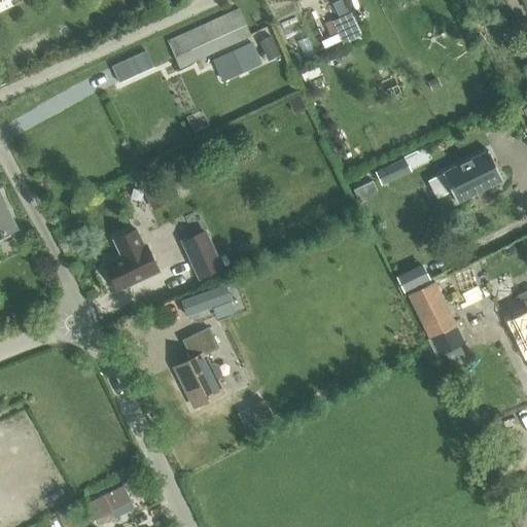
[(340,16),(332,20),(343,42),(361,34),(351,11),(346,0),(339,0),(334,2),(340,16)]
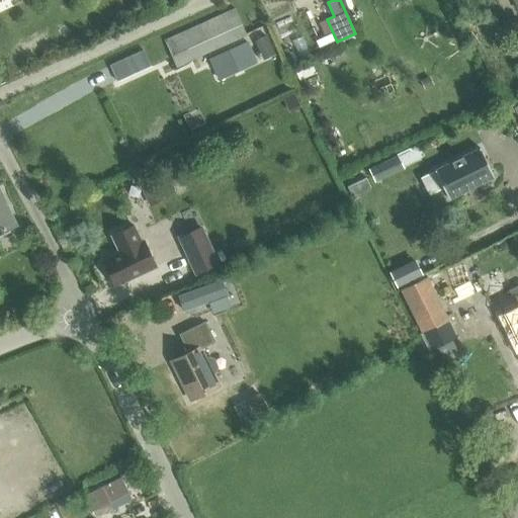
[(164,40),(175,66),(246,34),(235,9),(164,40)]
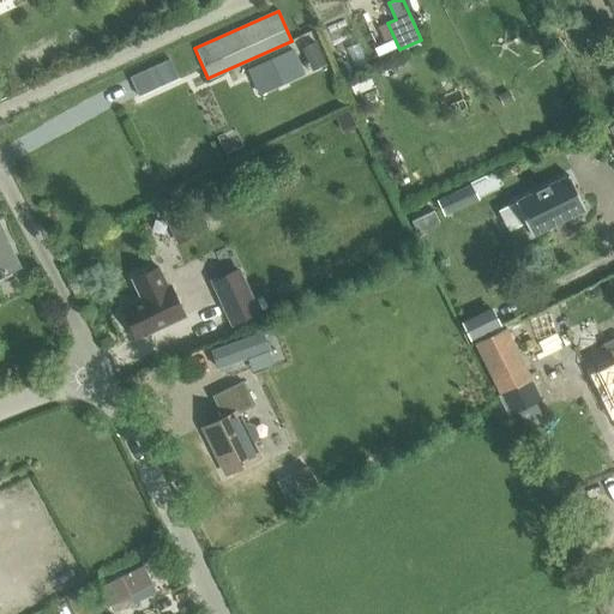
[(315,41),(302,48),(307,59),(321,53),(315,41)]
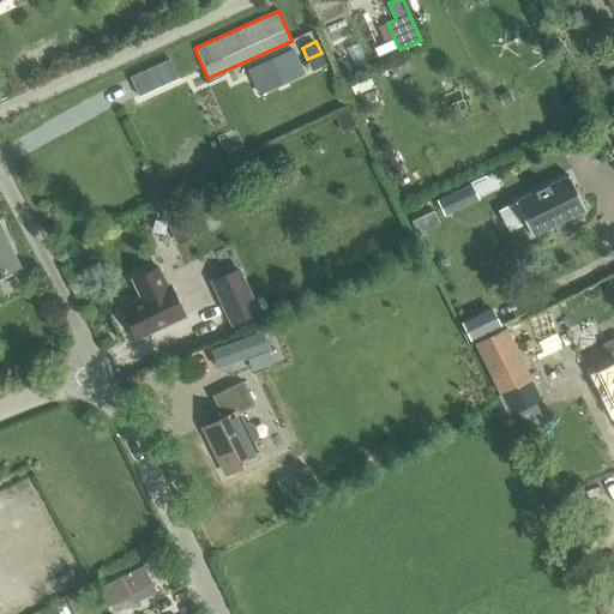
[(293,49),(248,70),(260,96),(305,77),(293,49)]
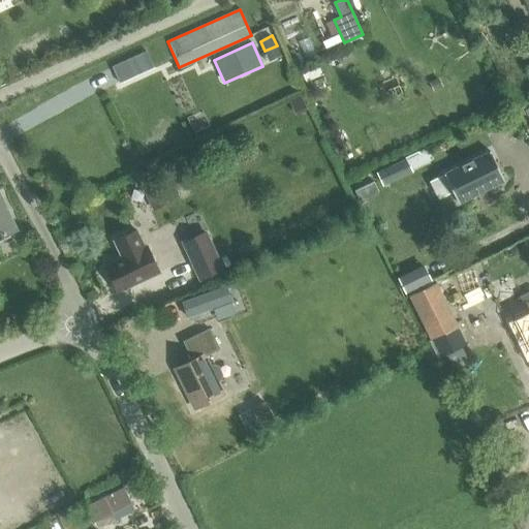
[(157,66),(150,50),(113,66),(120,84),(157,66)]
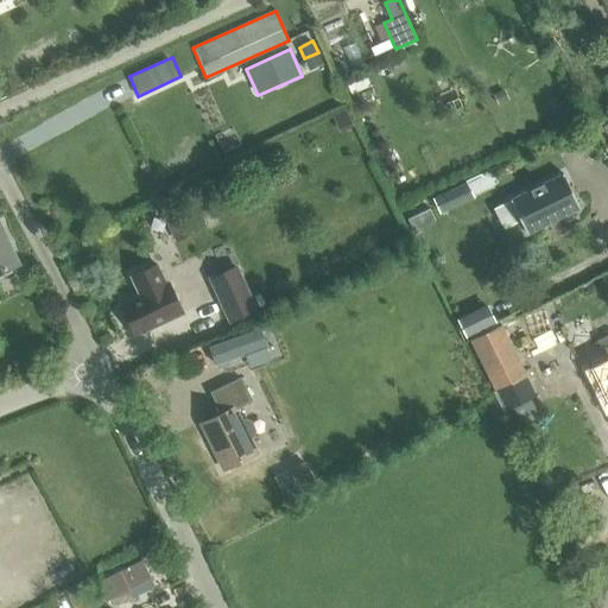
[(346,109),(333,115),(341,132),(354,126),(346,109)]
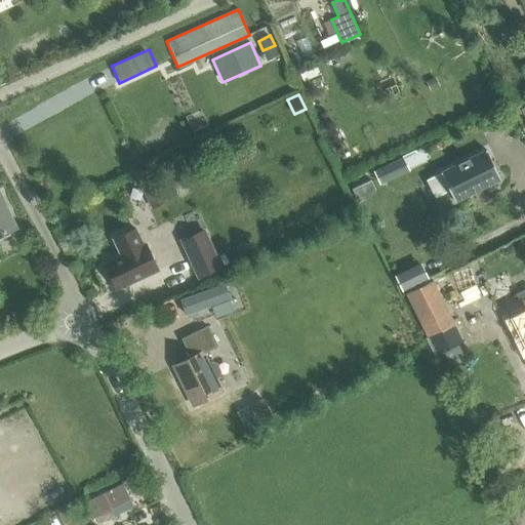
[(440,172),(454,201),(500,179),(486,150),(440,172)]
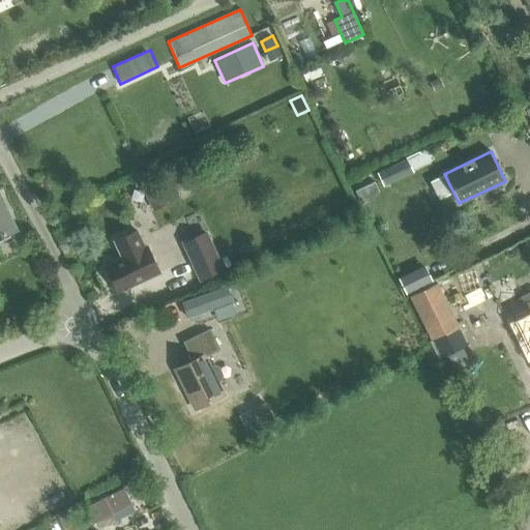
[(378,173),(383,184),(412,172),(407,160),(378,173)]
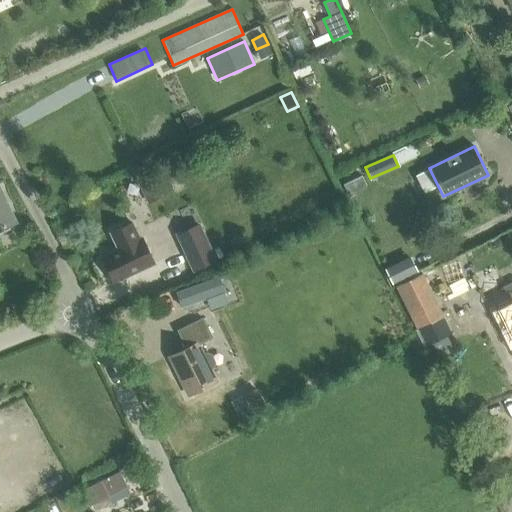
[(144,161),(131,168),(138,182),(151,176),(144,161)]
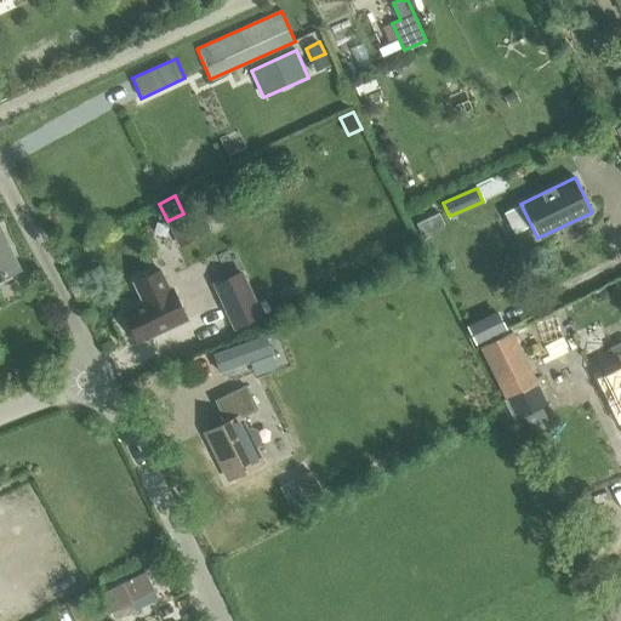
[(439,214),(416,223),(423,238),(445,228),(439,214)]
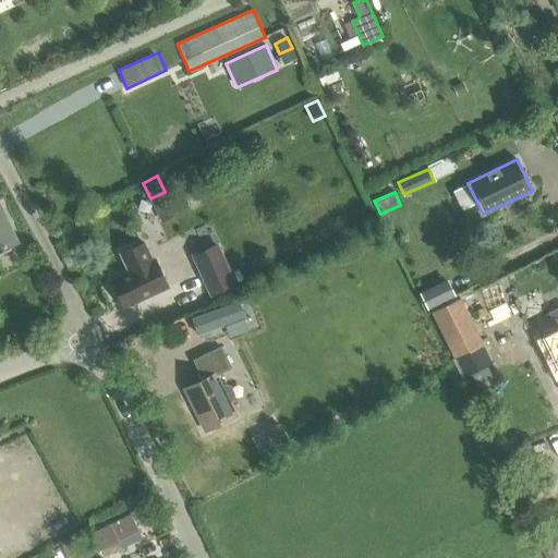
[(0,250),(15,243),(0,210),(0,250)]
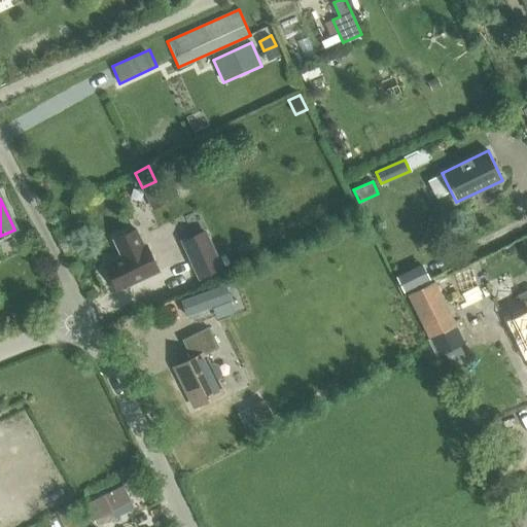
[(121,256),(105,264),(117,291),(159,272),(145,245),(143,246),(136,230),(113,240),(121,256)]
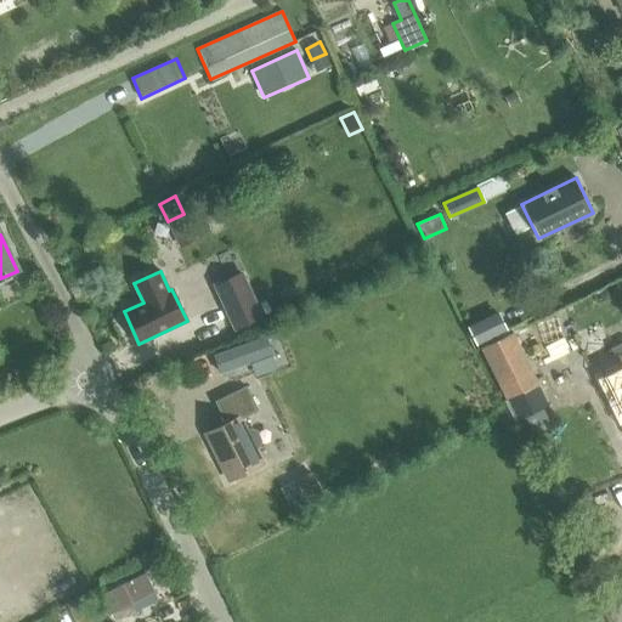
[(242,275),(215,287),(235,327),(261,315),(242,275)]
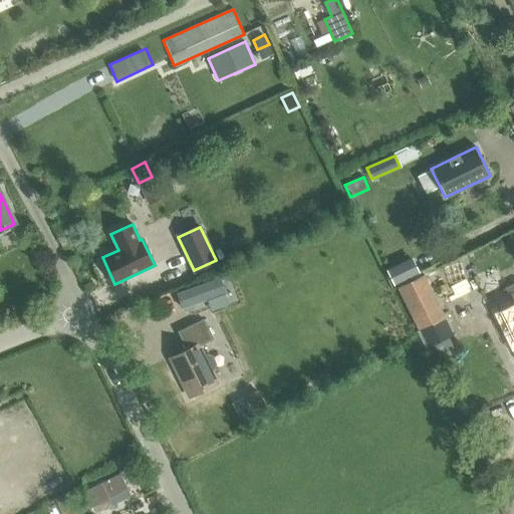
[(394,281),(421,271),(414,255),(388,266),(394,281)]
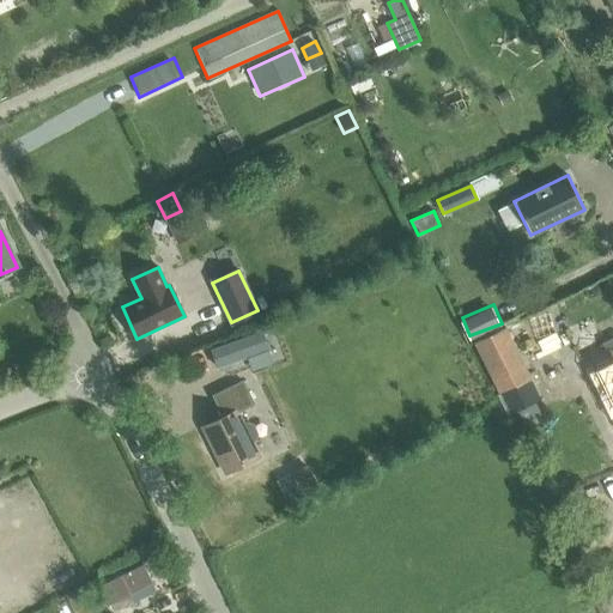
[(261,327),(210,346),(216,364),(268,345),(261,327)]
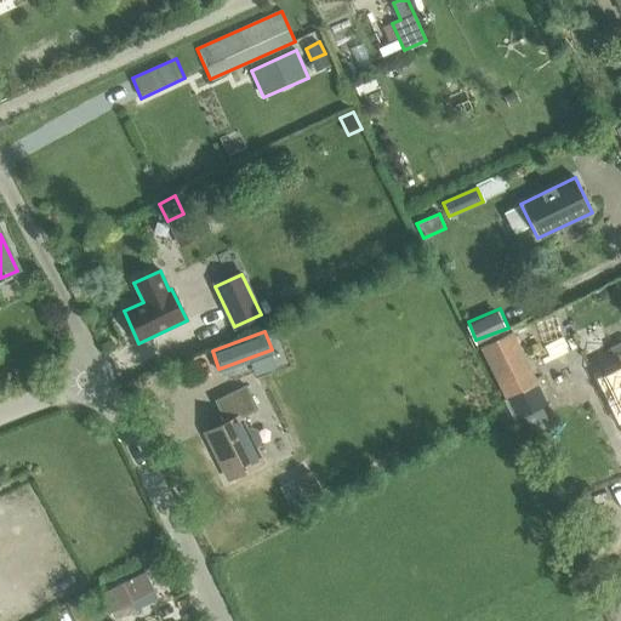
[(506,400),(536,385),(511,332),(480,347),(506,400)]
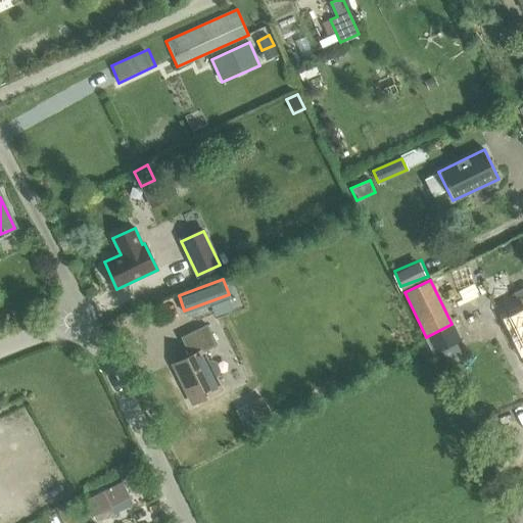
[(522,287),(514,292),(522,311),(505,319),(522,357),(522,287)]
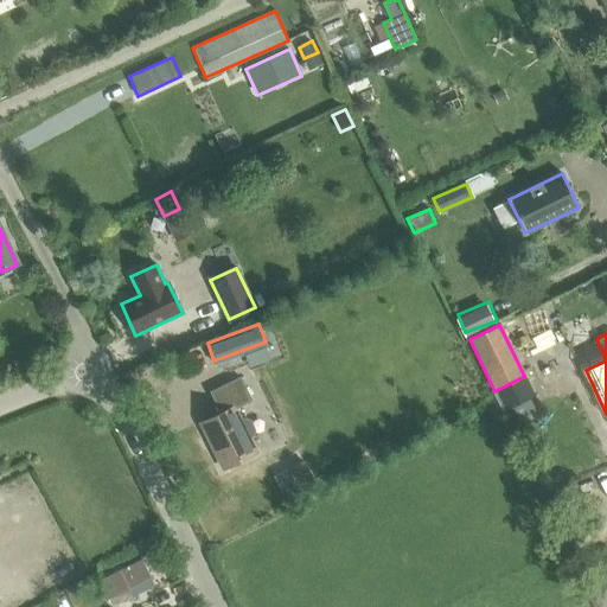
[(248,436),(251,435),(253,430),(249,423),(246,422),(242,423),(235,409),(251,401),(241,378),(211,394),(221,414),(202,425),(223,470),(256,453),(248,436)]
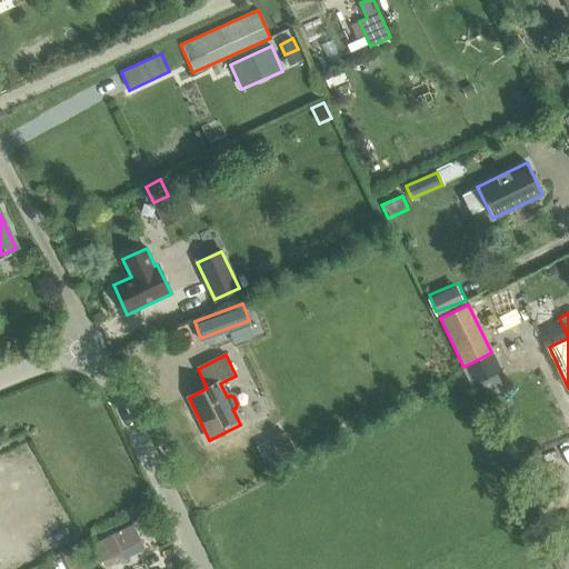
[(360,408),(348,413),(353,426),(366,420),(360,408)]
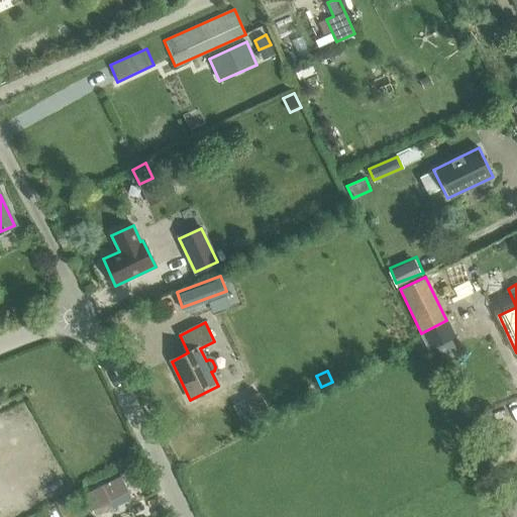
[(516,396),(487,409),(499,436),(516,428),(516,396)]
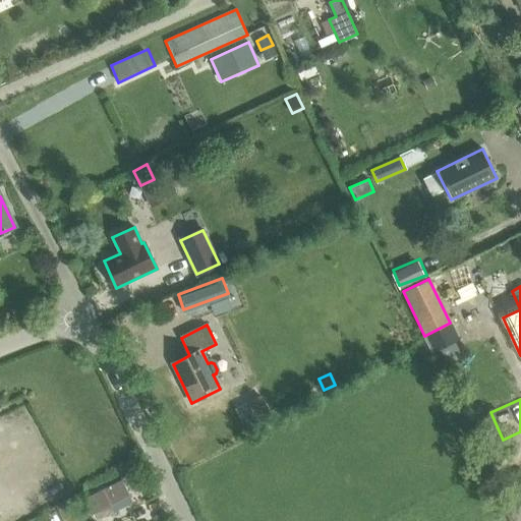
[(133,503),(122,479),(84,499),(95,517),(104,518),(133,503)]
